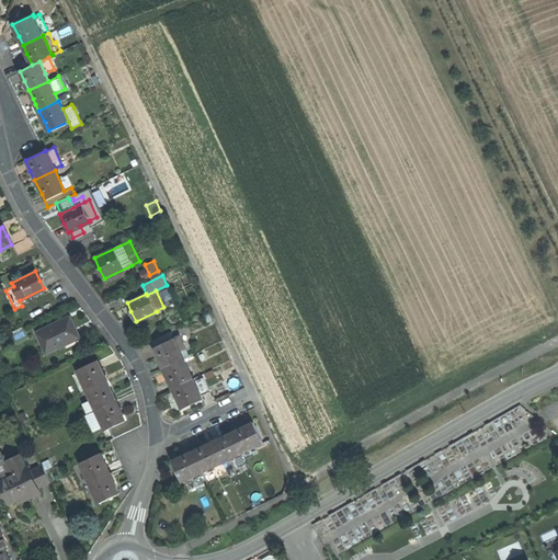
[(75,328),(69,317),(35,332),(46,354),(79,339),(75,328)]
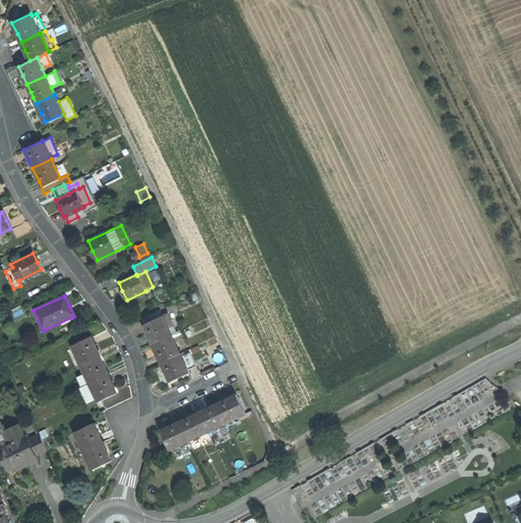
[(141,317),(144,324),(163,315),(160,309),(141,317)]
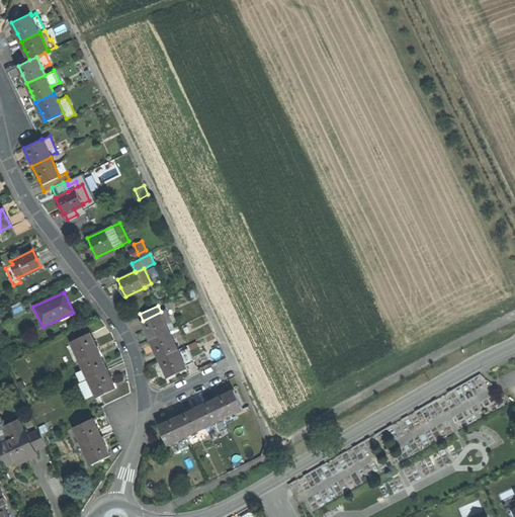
[(166,310),(161,312),(143,321),(147,330),(151,339),(169,331),(166,324),(171,322),(166,310)]
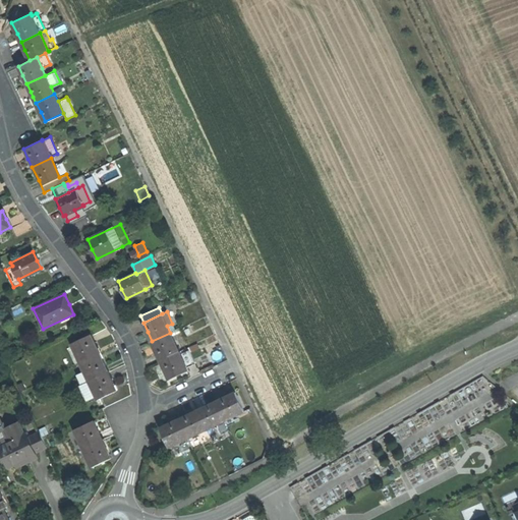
[(161,360),(179,351),(170,333),(152,341),(157,352),(161,360)]
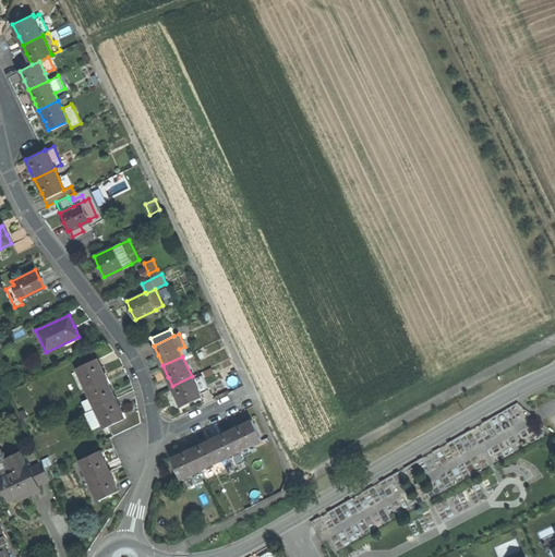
[(76,367),(85,387),(106,378),(100,367),(96,358),(76,367)]
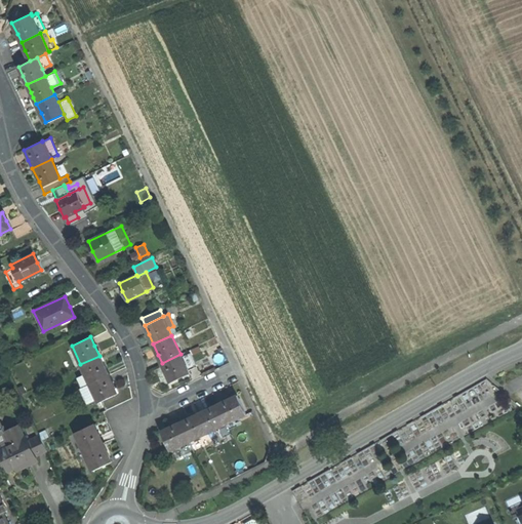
[(194,351),(182,357),(181,354),(162,363),(165,370),(168,375),(170,381),(190,372),(189,370),(200,364),(194,351)]
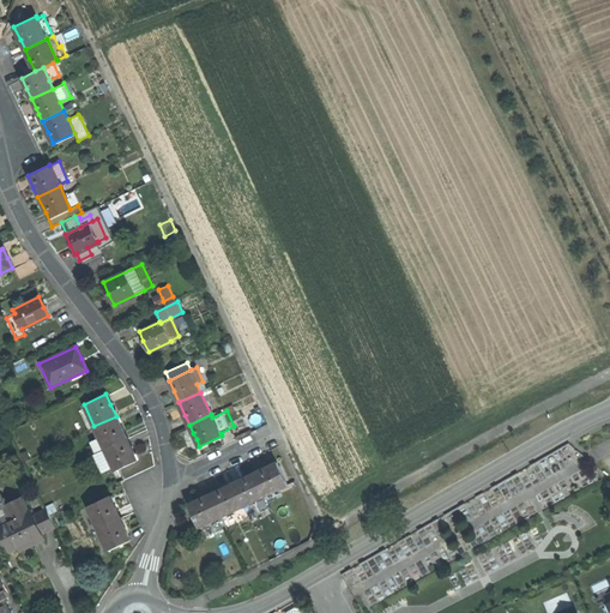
[(261,421),(258,413),(249,416),(253,425),(261,421)]
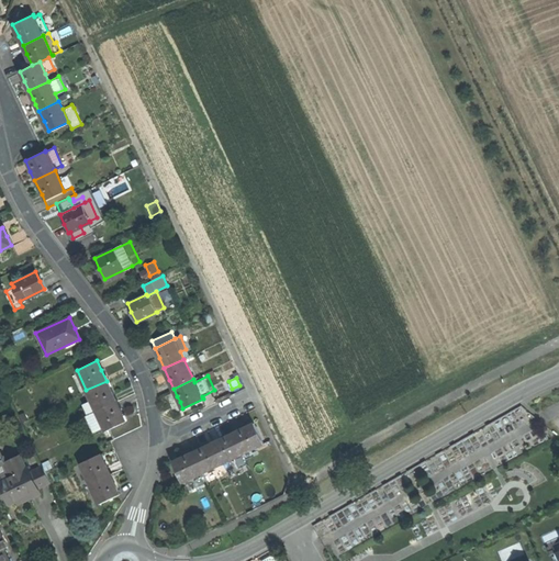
[(111,390),(107,381),(86,390),(96,410),(115,401),(111,390)]
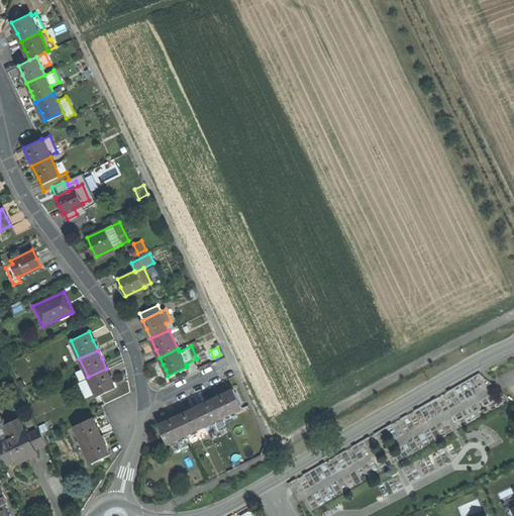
[(110,377),(106,369),(88,377),(88,379),(94,390),(97,397),(115,388),(110,377)]
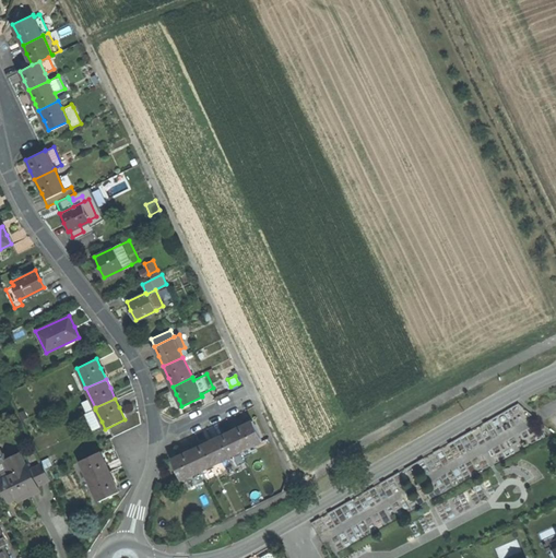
[(102,422),(95,410),(85,414),(92,426),(102,422)]
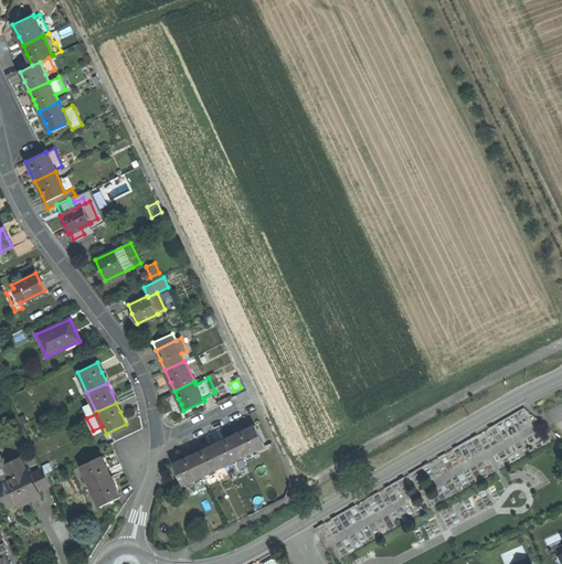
[(244,432),(234,436),(244,456),(264,446),(255,426),(244,432)]
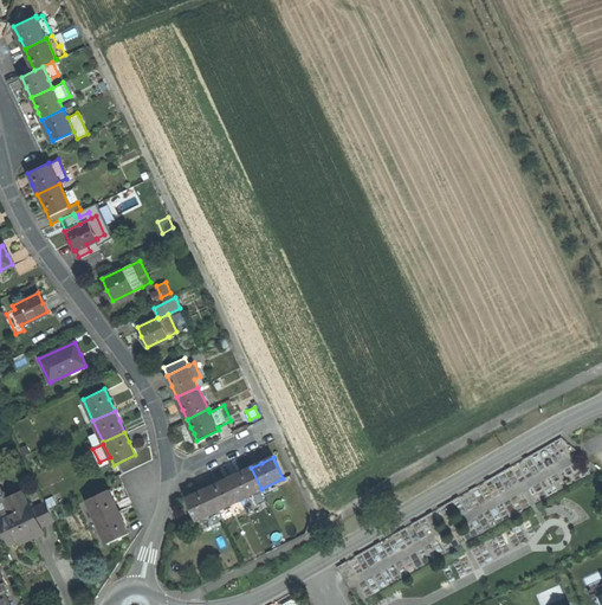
[(240,474),(230,478),(240,500),(261,489),(251,468),(240,474)]
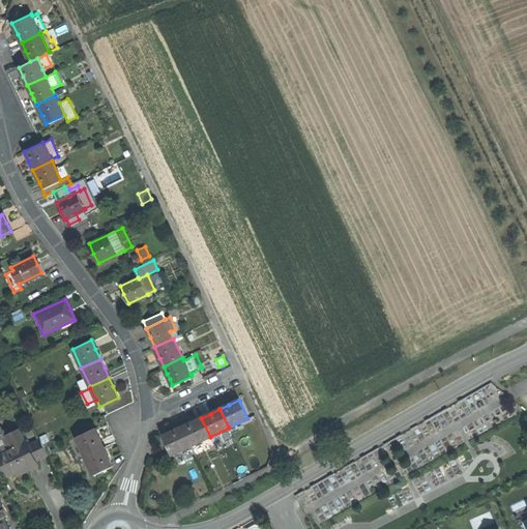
[(182,428),(191,446),(210,437),(201,418),(192,422),(182,428)]
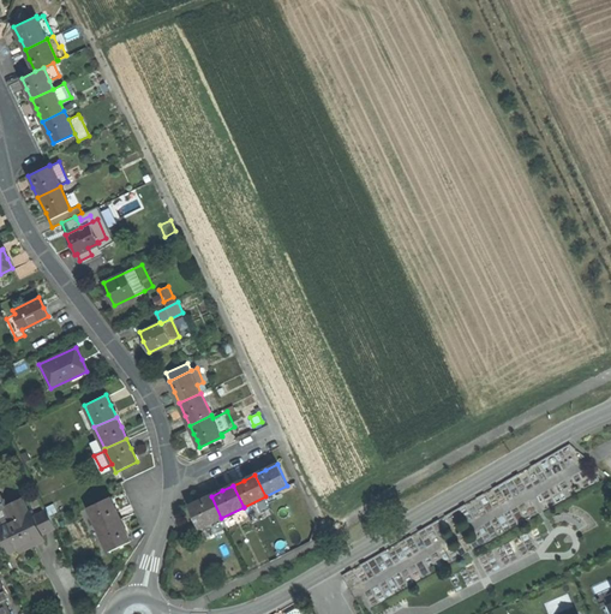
[(5,505),(21,498),(19,495),(4,502),(5,505)]
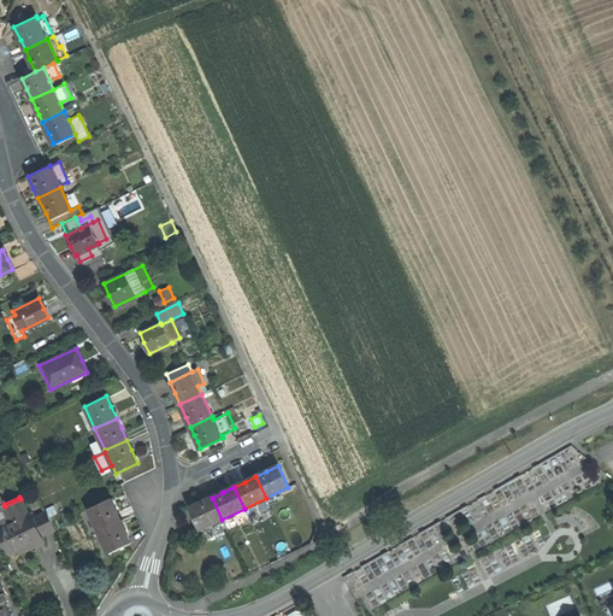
[(110,497),(88,506),(99,531),(121,521),(115,508),(110,497)]
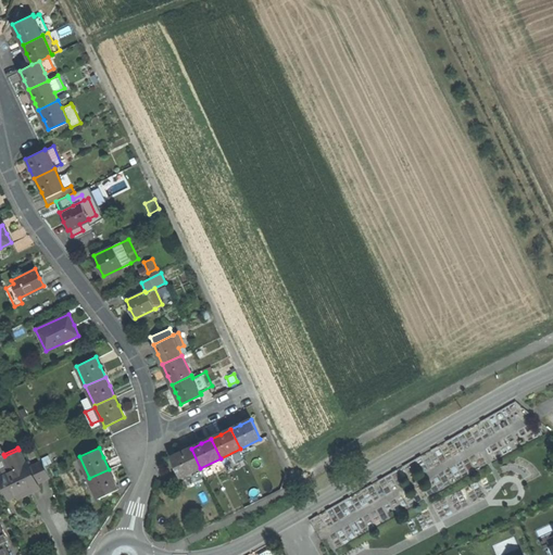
[(180,477),(200,468),(191,449),(181,453),(171,457),(180,477)]
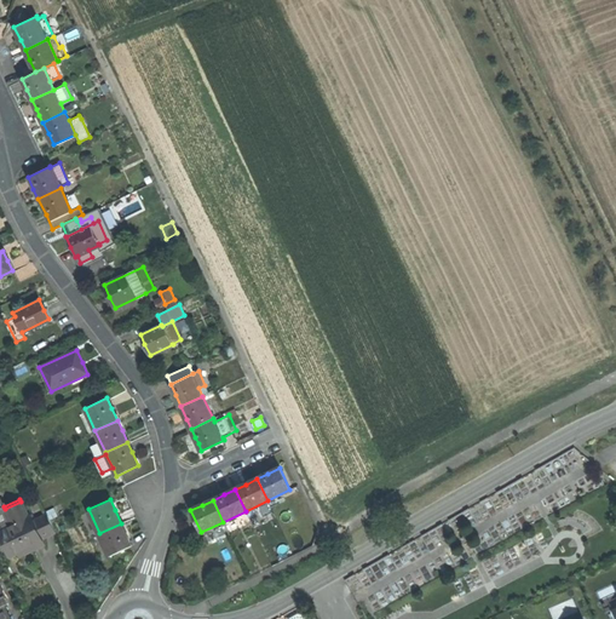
[(7,545),(11,554),(27,546),(41,540),(40,537),(32,519),(30,516),(28,517),(21,502),(5,509),(0,511),(0,529),(7,545)]
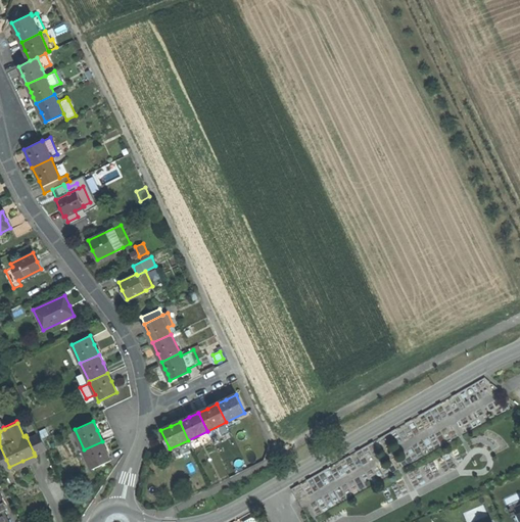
[(38,432),(27,437),(34,453),(45,447),(38,432)]
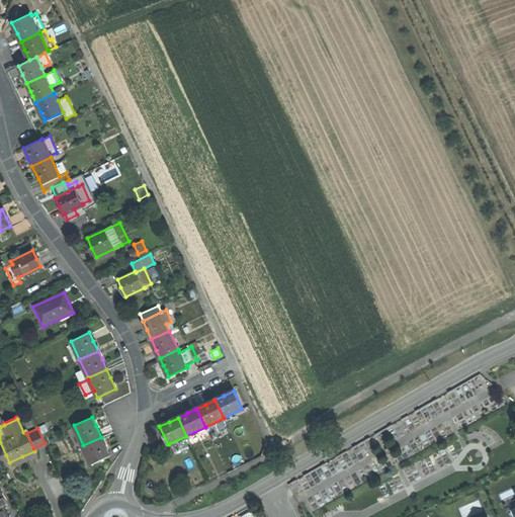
[(83,445),(92,463),(109,454),(104,445),(101,437),(83,445)]
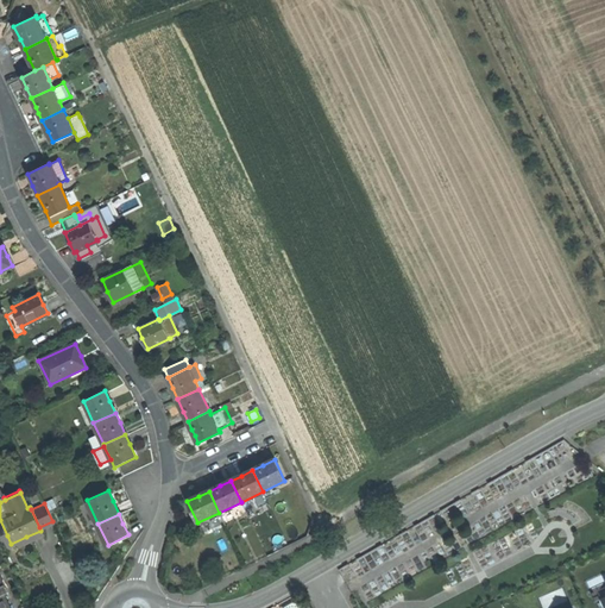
[(594,597),(604,590),(602,584),(591,590),(594,597)]
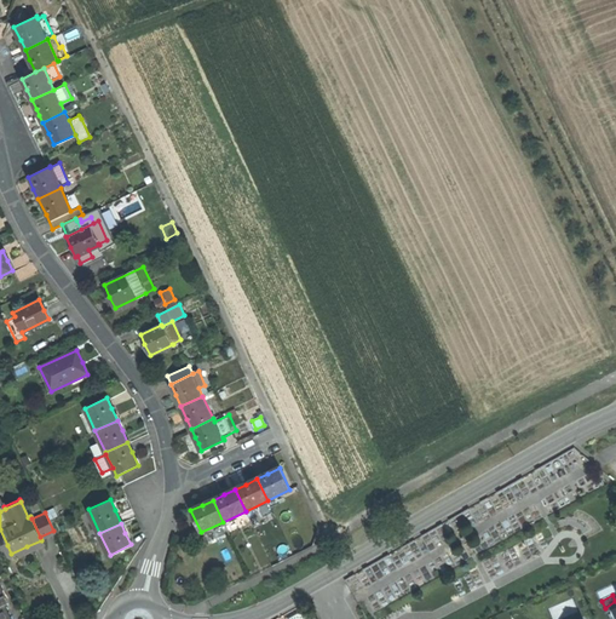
All buildings are outlined.
